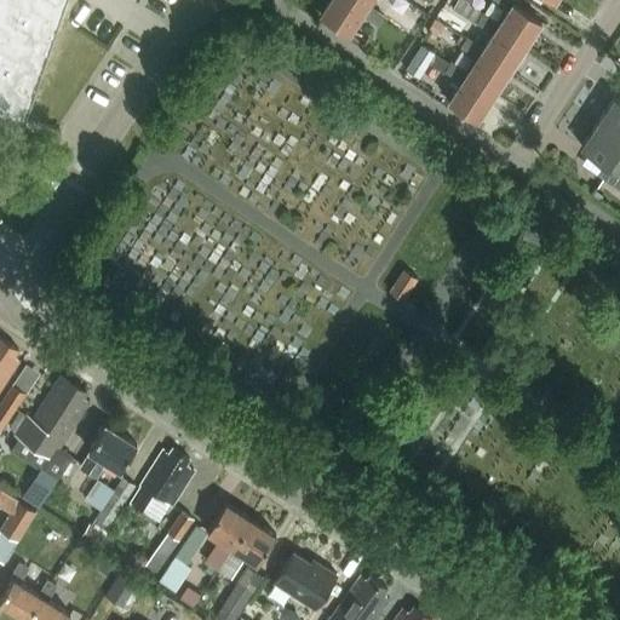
[(0,0),(0,110),(23,119),(64,0),(0,0)]
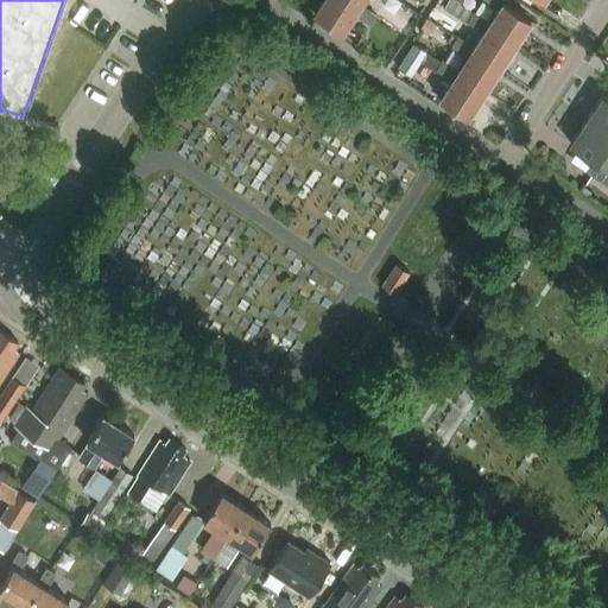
[(346,0),(323,0),(314,16),(341,33),(354,13),(369,24),(375,14),(360,4),(358,7),(346,0)]
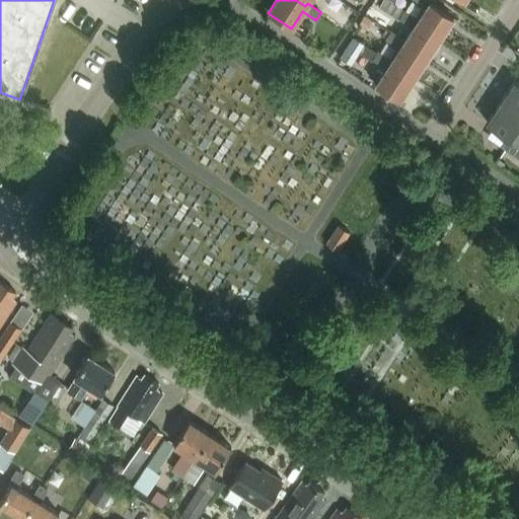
[(388,0),(381,0),(378,5),(398,18),(398,17),(413,26),(404,40),(402,42),(426,57),(440,36),(416,20),(418,18),(404,9),(403,9),(388,0)]
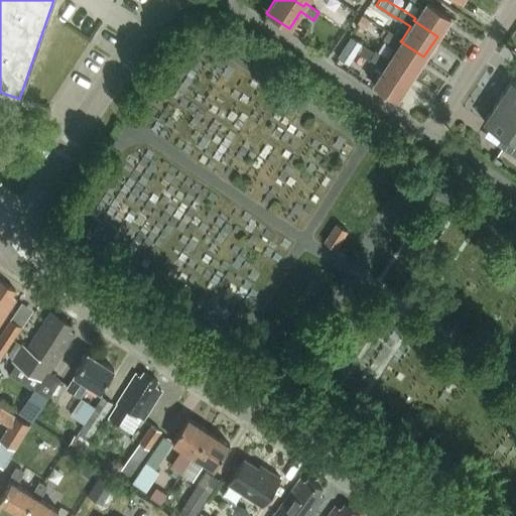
[(414,0),(423,6),(415,18),(413,20),(437,36),(450,16),(427,1),(427,0),(414,0)]
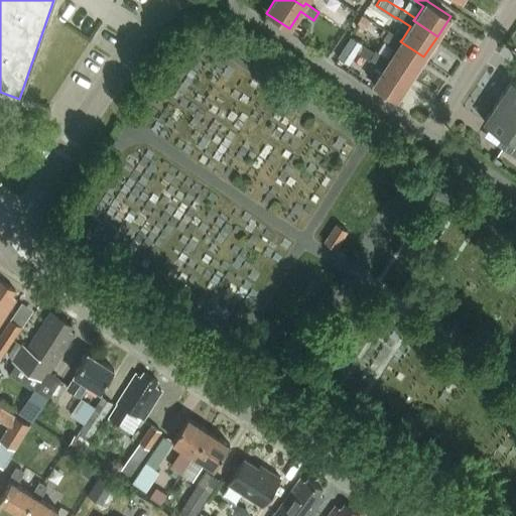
[(363,29),(369,21),(363,16),(357,24),(363,29)]
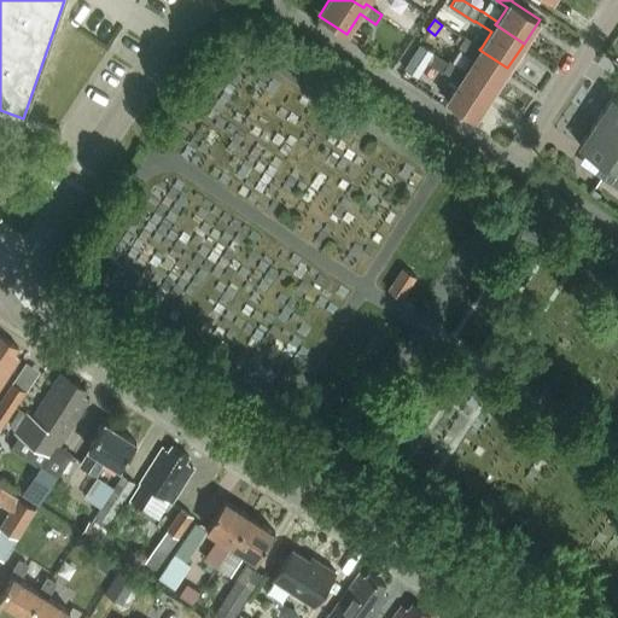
[(465,36),(459,45),(476,56),(465,71),(464,75),(491,93),(507,68),(479,50),(482,47),(465,36)]
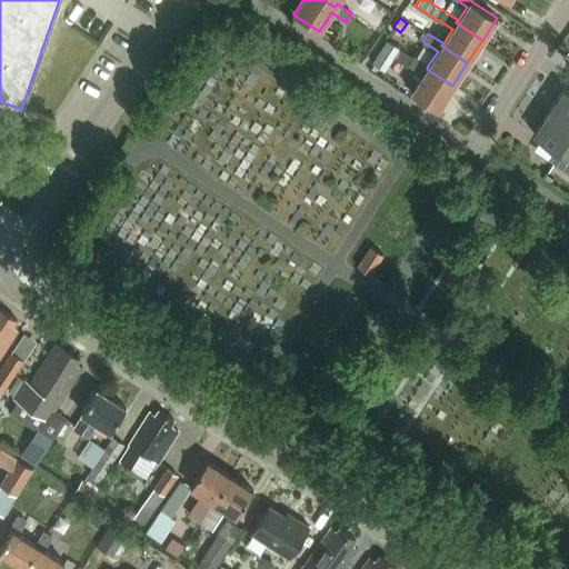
[(373,63),(385,71),(399,49),(388,41),(373,63)]
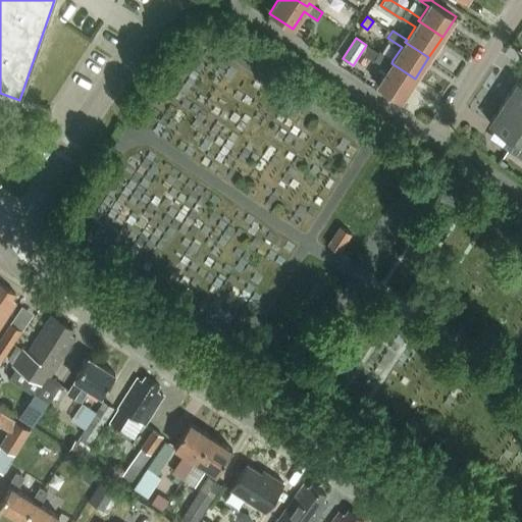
[(379,51),(374,59),(387,68),(377,85),(401,100),(415,79),(392,63),(393,60),(379,51)]
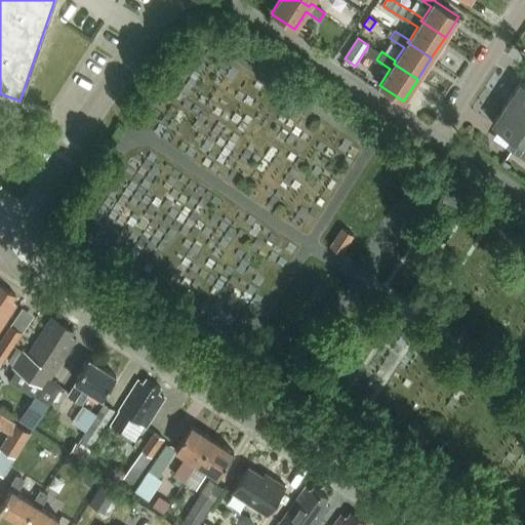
[(524,83),(521,81),(507,102),(524,114),(524,83)]
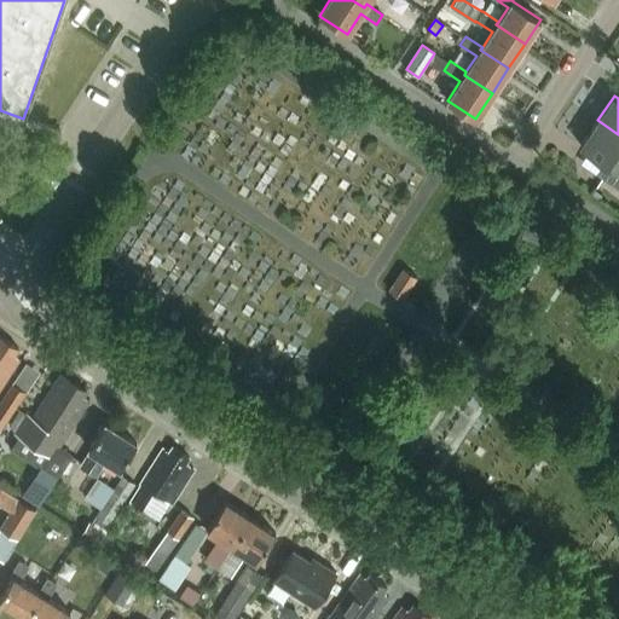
[(618,134),(597,120),(580,145),(608,165),(601,178),(618,189),(618,134)]
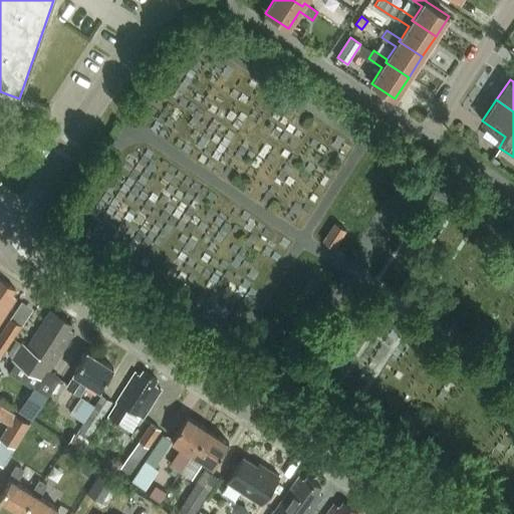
[(334,248),(346,229),(335,222),(323,241),(334,248)]
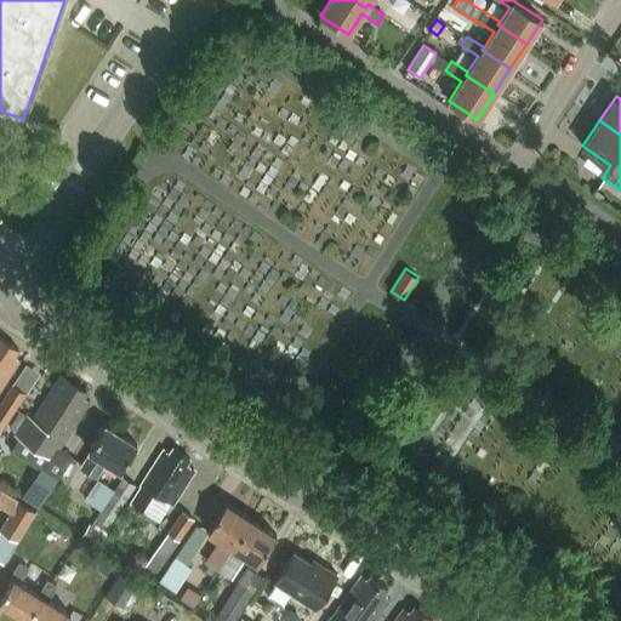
[(0,387),(20,358),(13,354),(18,348),(0,336),(0,387)]
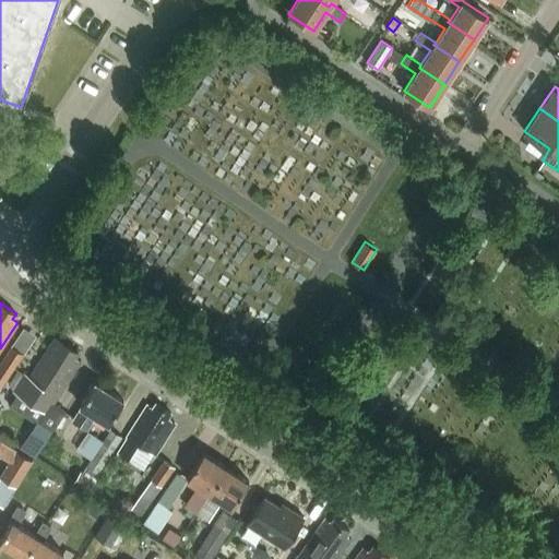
[(78,352),(55,336),(28,377),(24,373),(14,390),(47,412),(81,360),(74,357),(78,352)]
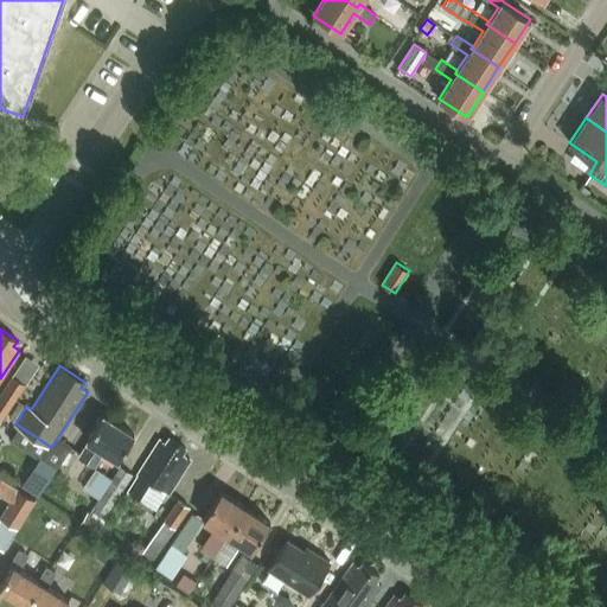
[(0,420),(25,382),(12,374),(0,390),(0,420)]
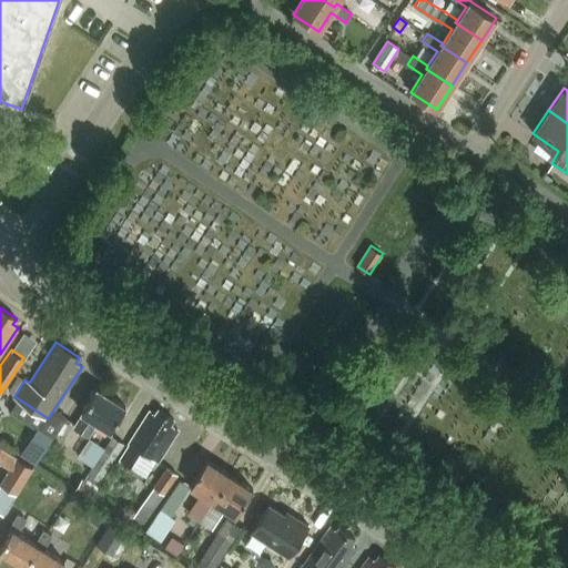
[(111,429),(125,406),(97,387),(81,411),(84,413),(75,428),(88,436),(98,422),(111,429)]
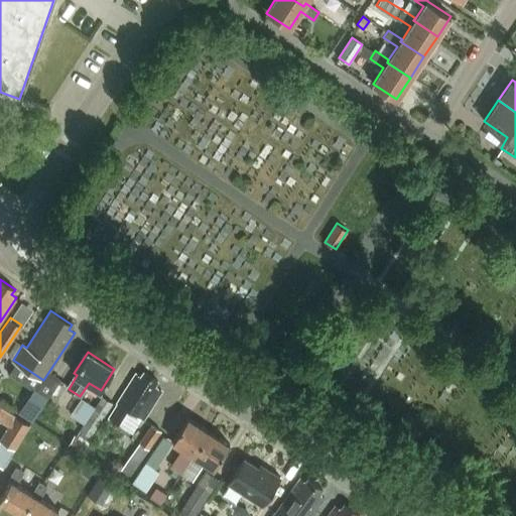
[(143,419),(162,389),(155,385),(158,380),(143,371),(140,376),(136,373),(117,403),(118,403),(110,417),(118,422),(127,409),(143,419)]
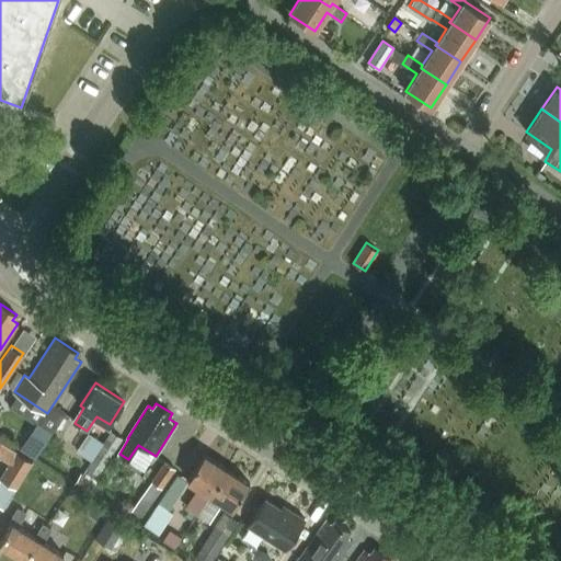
[(35,425),(20,448),(33,457),(35,458),(53,432),(37,422),(35,425)]
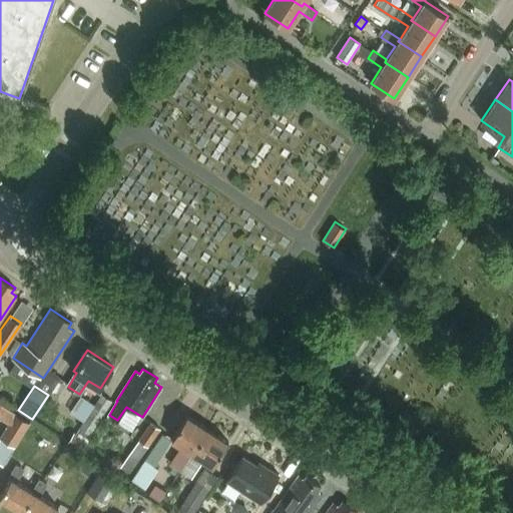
[(101,393),(79,426),(89,433),(112,401),(101,393)]
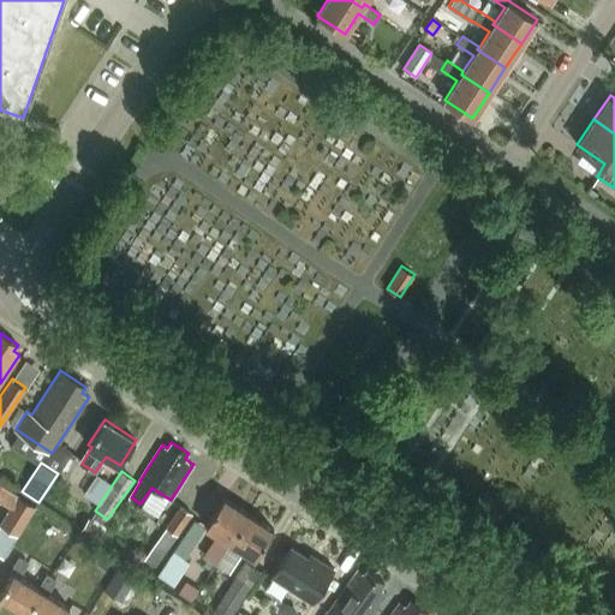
[(36,509),(0,487),(0,503),(10,509),(0,525),(0,526),(18,537),(36,509)]
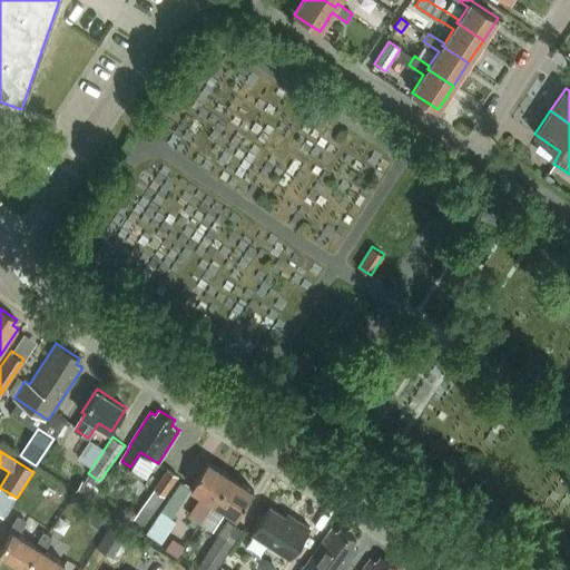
[(200,521),(231,475),(208,460),(190,487),(202,494),(189,513),(200,521)]
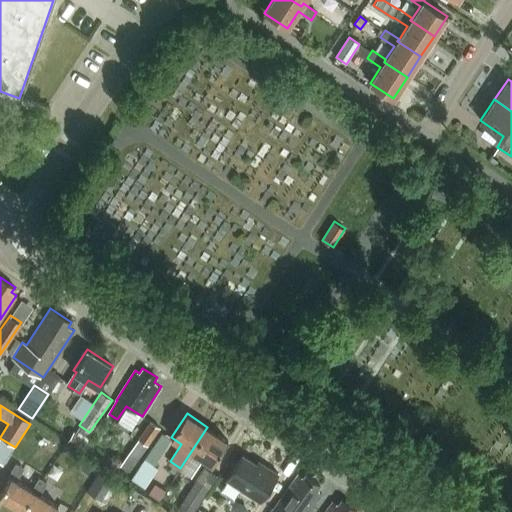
[(138,439),(147,445),(160,428),(150,421),(138,439)]
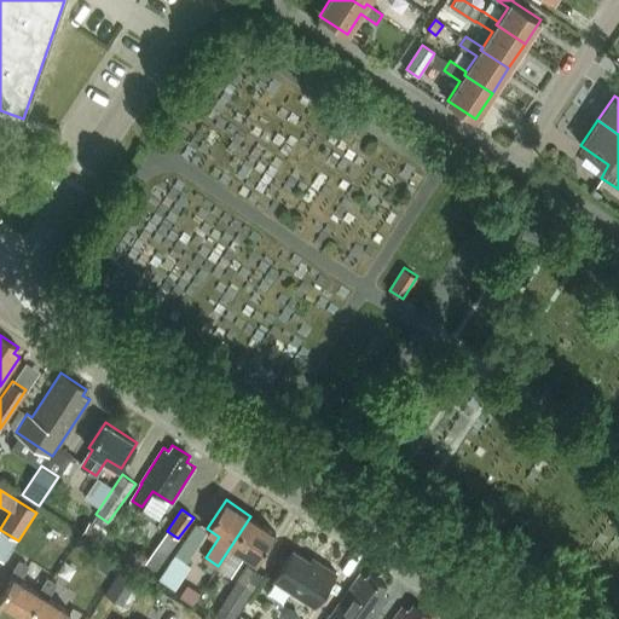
[(250,516),(218,566),(231,574),(238,565),(236,562),(243,551),(256,561),(276,533),(250,516)]
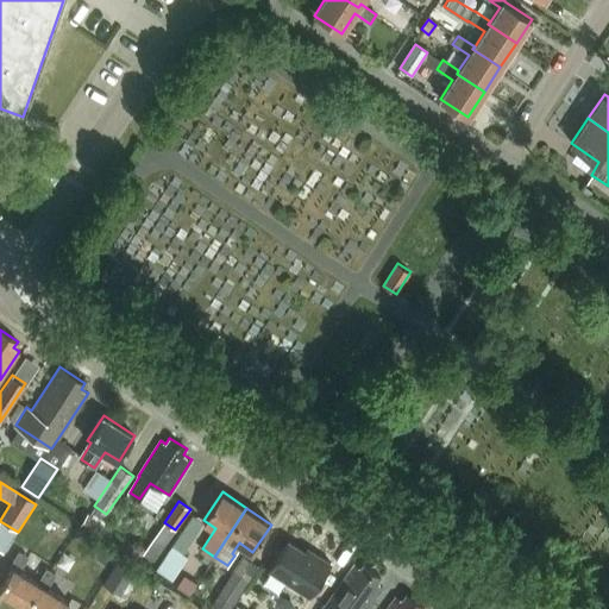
[(86,514),(79,525),(95,535),(102,523),(86,514)]
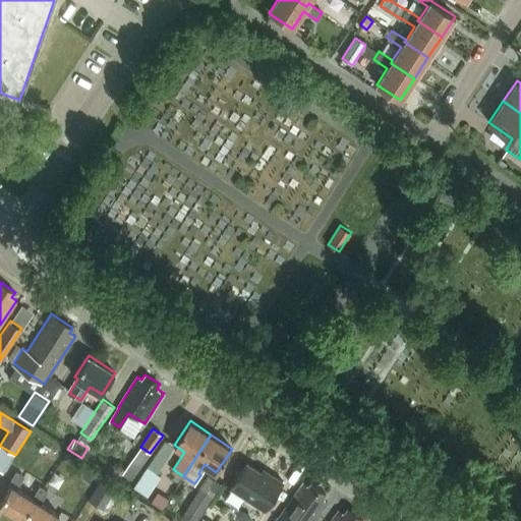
[(147,466),(157,473),(161,466),(174,446),(164,440),(147,466)]
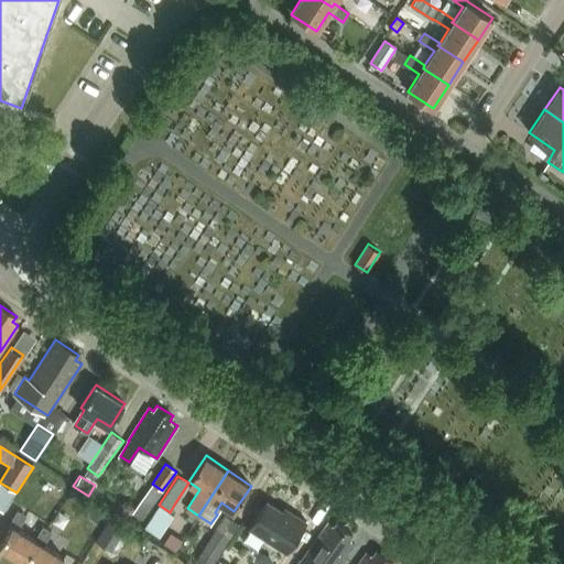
[(142,520),(162,490),(152,484),(132,513),(142,520)]
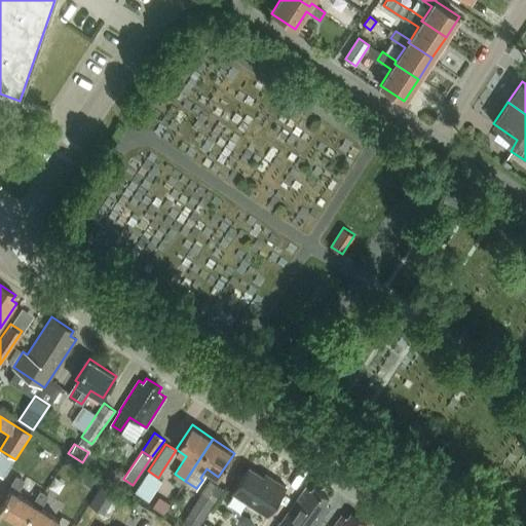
[(265,472),(263,475),(249,466),(232,492),(266,514),(285,485),(265,472)]
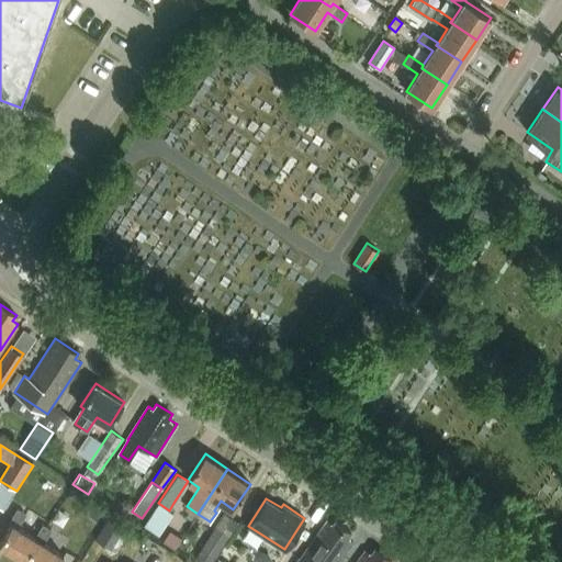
[(11,524),(0,540),(0,543),(24,559),(37,539),(35,538),(18,527),(25,515),(18,509),(9,521),(11,524)]
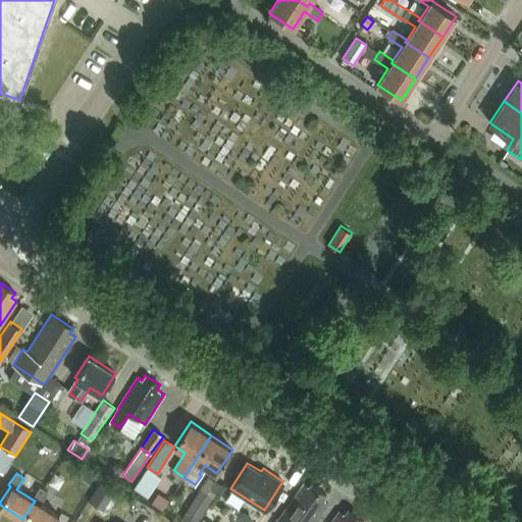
[(101,479),(89,501),(104,510),(116,488),(101,479)]
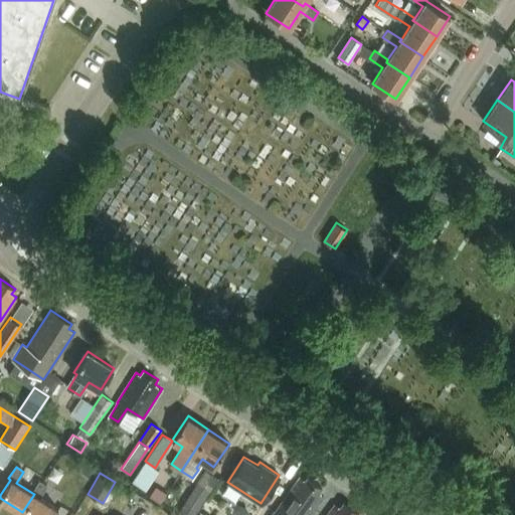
[(310,514),(324,496),(318,492),(322,487),(307,477),(305,480),(300,476),(272,514),(310,514)]
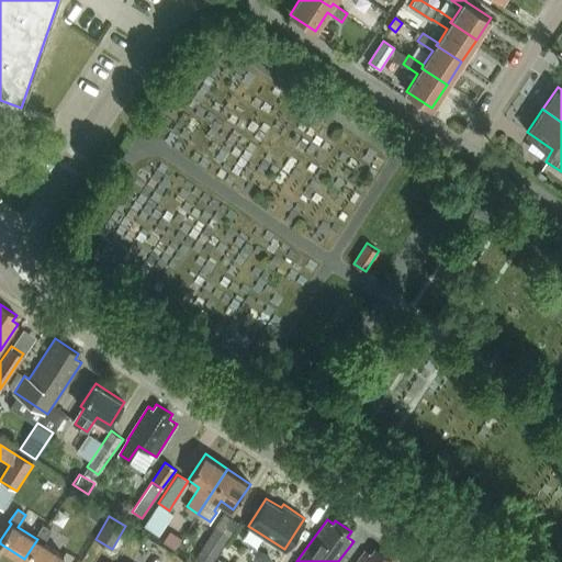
[(37,539),(24,559),(29,561),(59,561),(64,557),(43,543),(52,530),(43,525),(35,538),(37,539)]
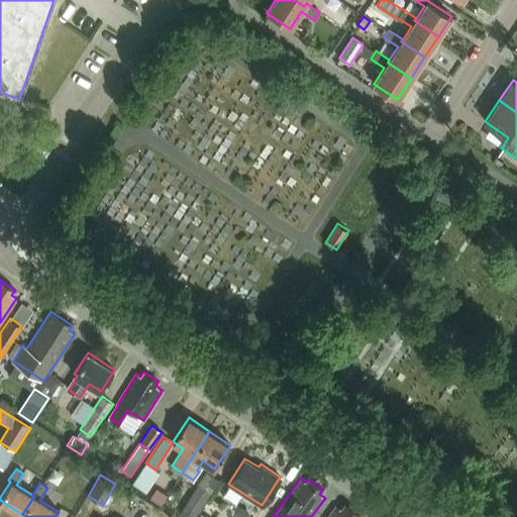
[(183,516),(196,516),(199,513),(212,492),(200,484),(180,515),(183,516)]
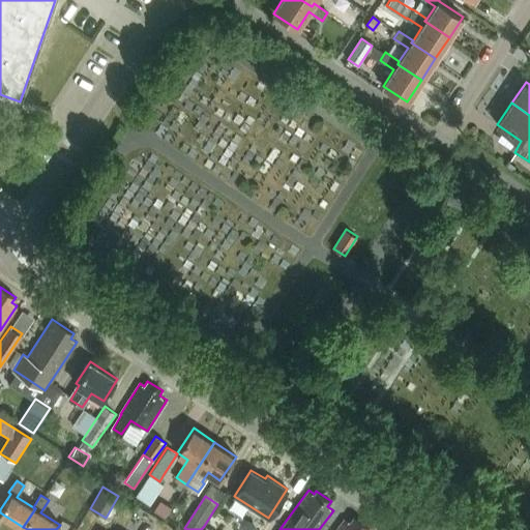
[(365,529),(369,527),(354,517),(352,519),(347,516),(335,529),(365,529)]
